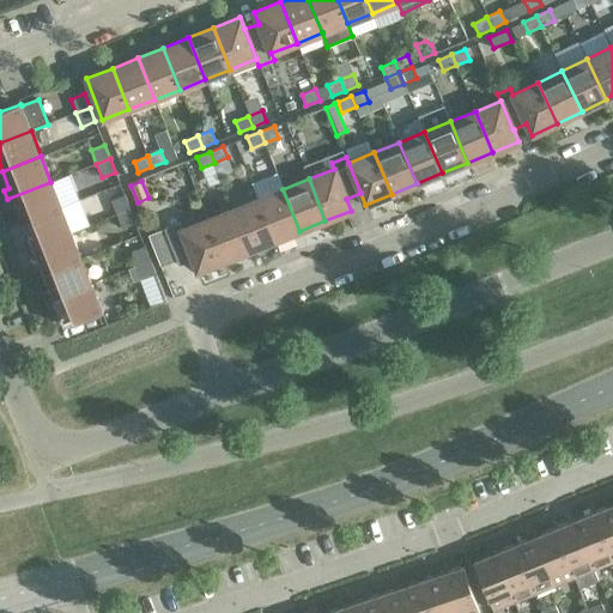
[(61,207),(50,182),(7,199),(11,207),(16,206),(23,223),(61,207)]
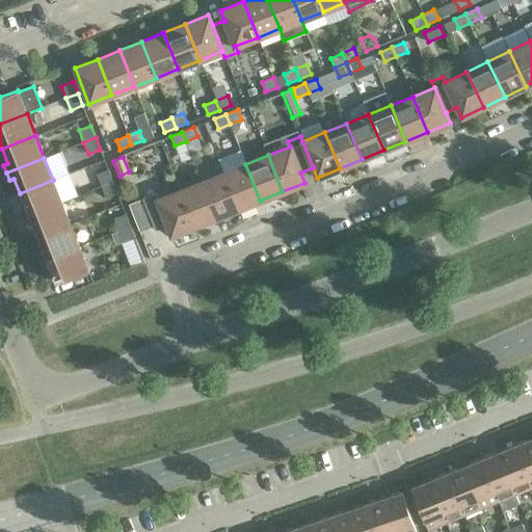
[(260,201),(245,164),(223,173),(238,209),(260,201)]
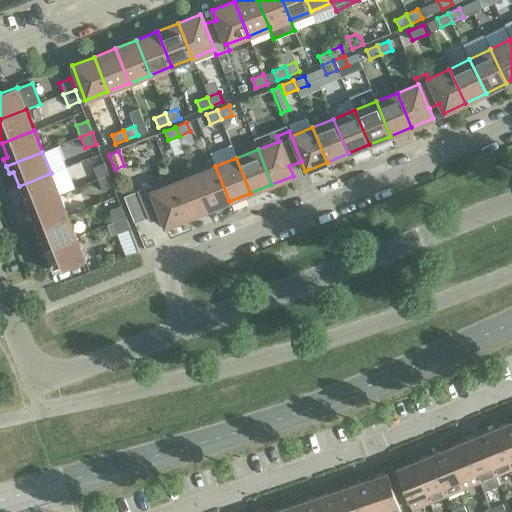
[(108,175),(104,163),(92,167),(97,179),(108,175)]
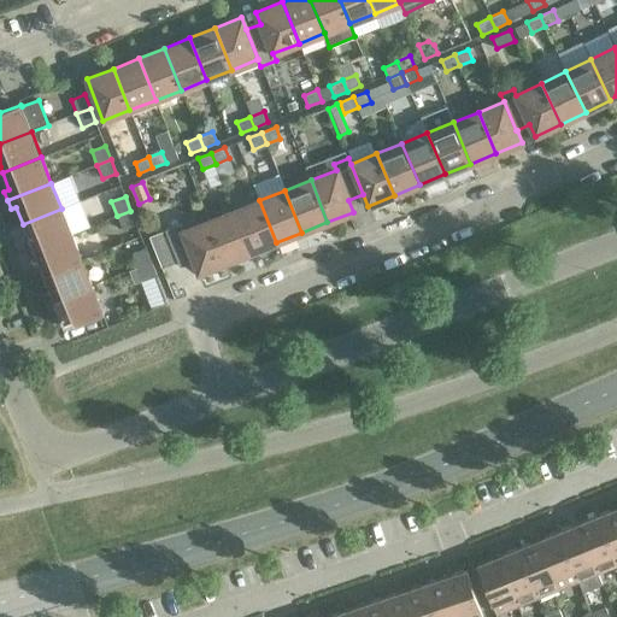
[(276,242),(259,200),(234,211),(251,252),(276,242)]
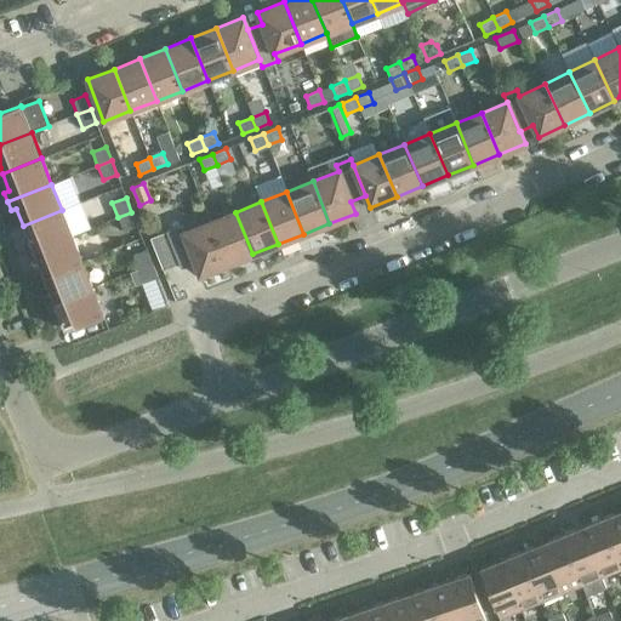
[(72,235),(62,210),(23,226),(29,241),(24,244),(28,252),(72,235)]
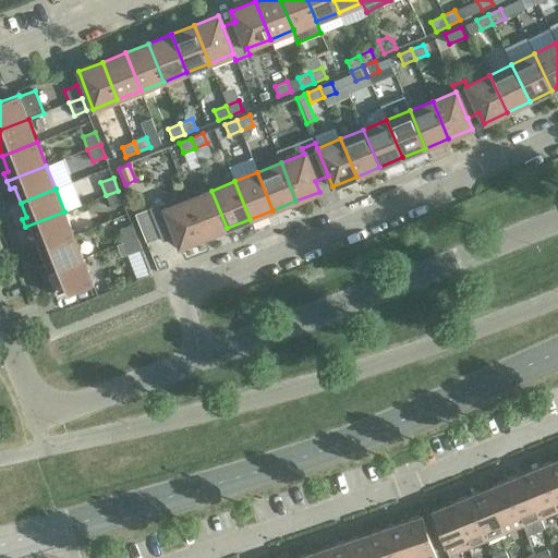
[(123,203),(118,191),(106,195),(111,208),(123,203)]
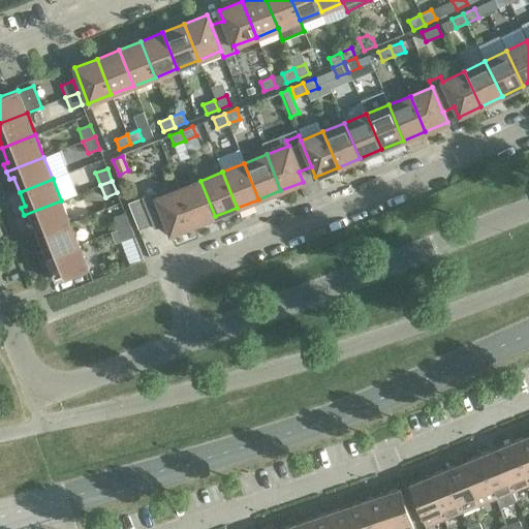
[(215,216),(200,181),(179,189),(193,225),(215,216)]
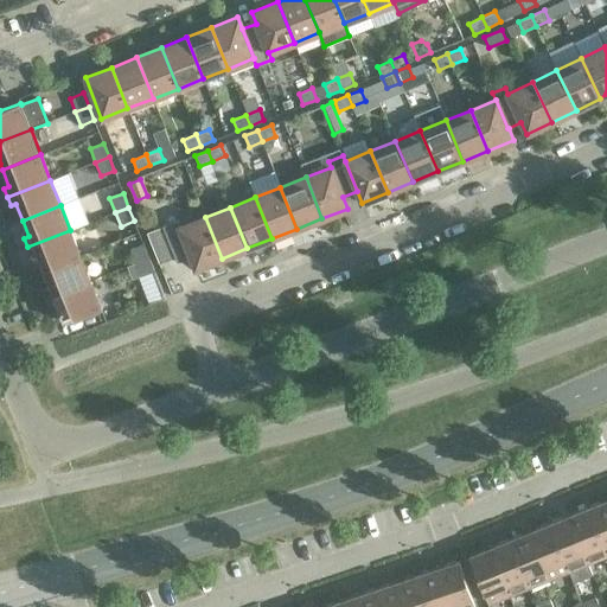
[(222,259),(205,217),(180,227),(177,221),(163,227),(177,262),(191,257),(196,268),(222,259)]
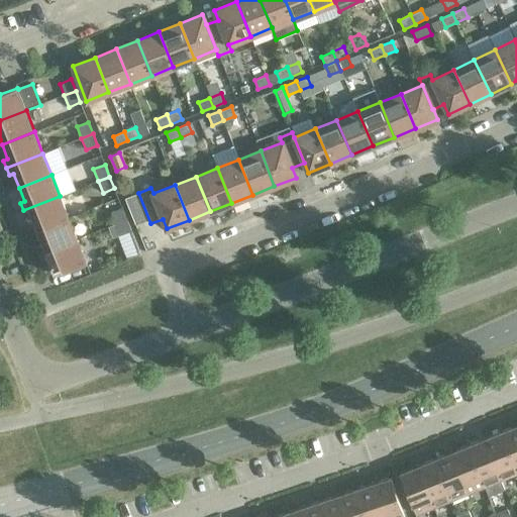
[(69,217),(60,196),(23,210),(26,218),(30,216),(35,230),(69,217)]
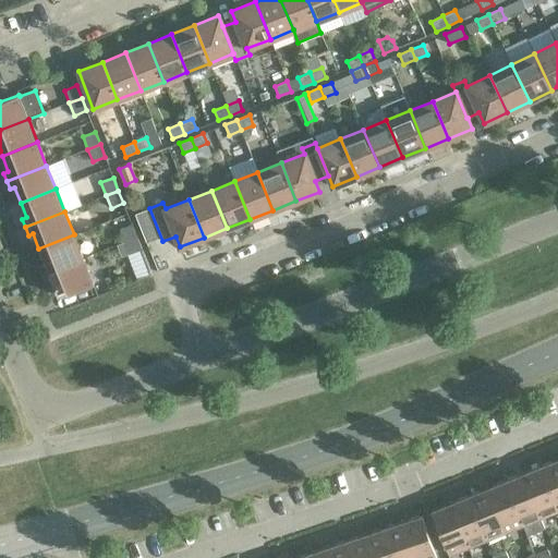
[(136,237),(132,223),(119,229),(124,242),(136,237)]
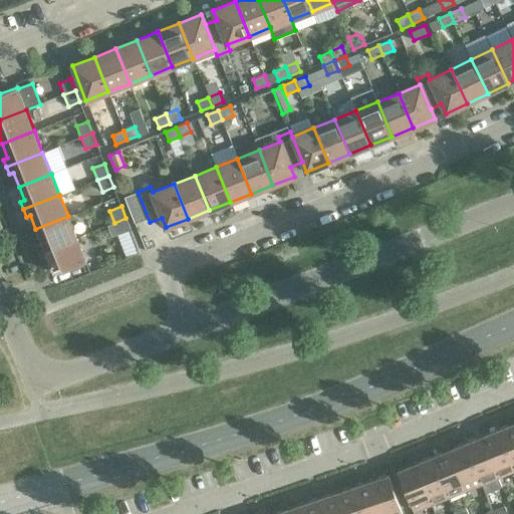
[(76,237),(68,216),(35,229),(41,243),(37,244),(40,252),(76,237)]
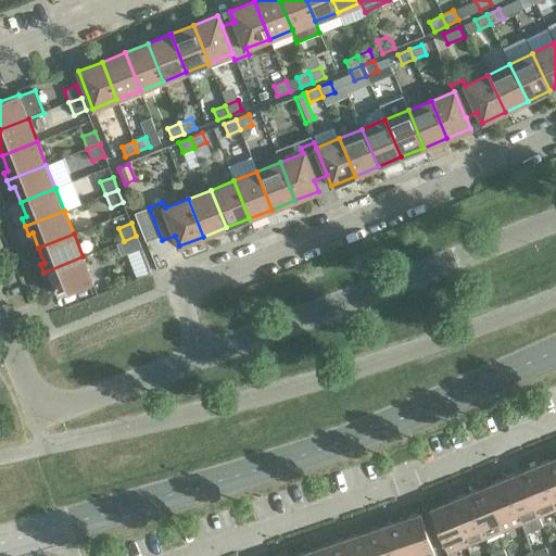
[(141,249),(136,236),(124,241),(128,253),(141,249)]
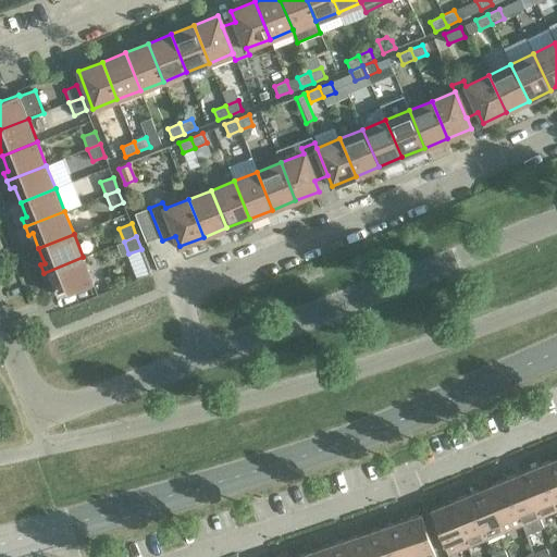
[(93,282),(83,257),(44,273),(47,281),(51,280),(57,295),(93,282)]
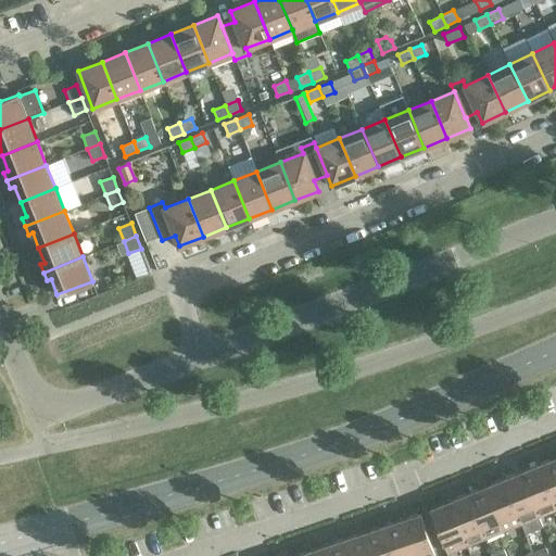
[(555,457),(540,465),(555,505),(555,457)]
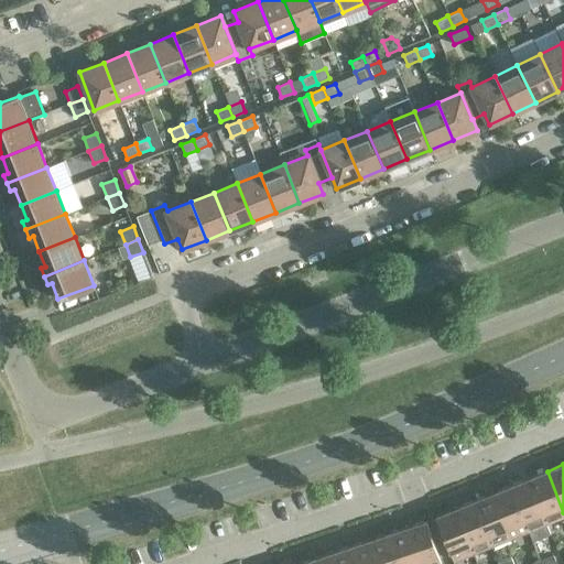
[(563,516),(563,512),(548,472),(529,479),(546,523),(563,516)]
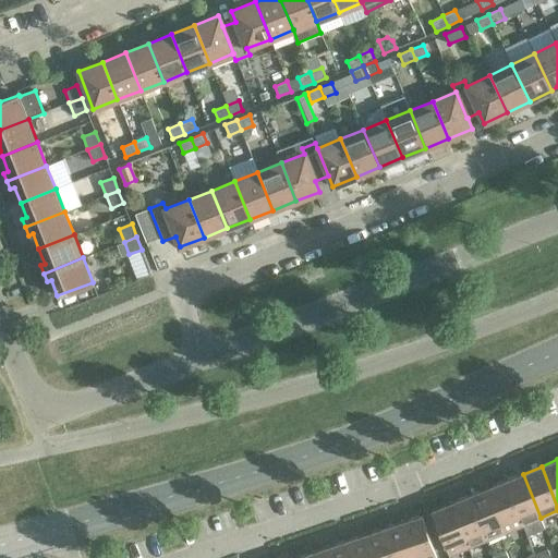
[(544,526),(541,518),(523,474),(505,482),(522,525),(526,534),(544,526)]
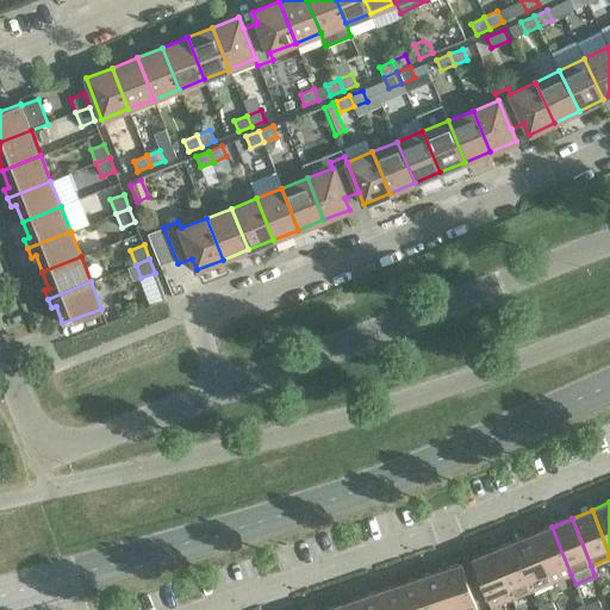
[(571,574),(552,527),(531,535),(552,583),(571,574)]
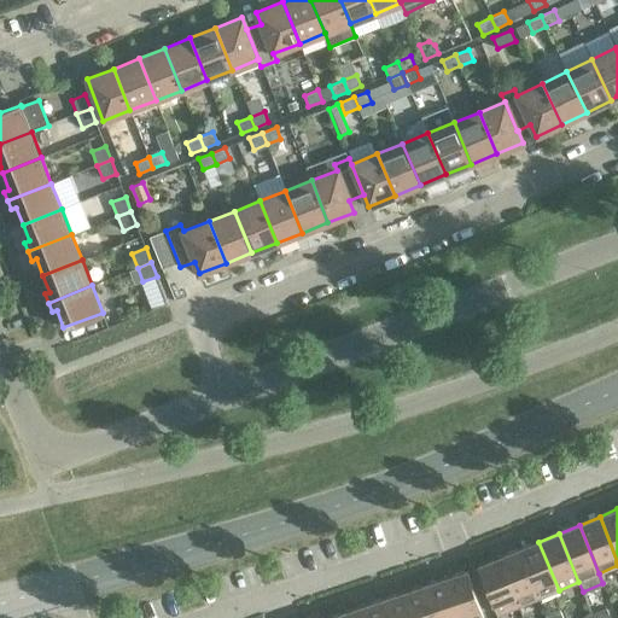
[(559,590),(538,542),(519,549),(538,598),(559,590)]
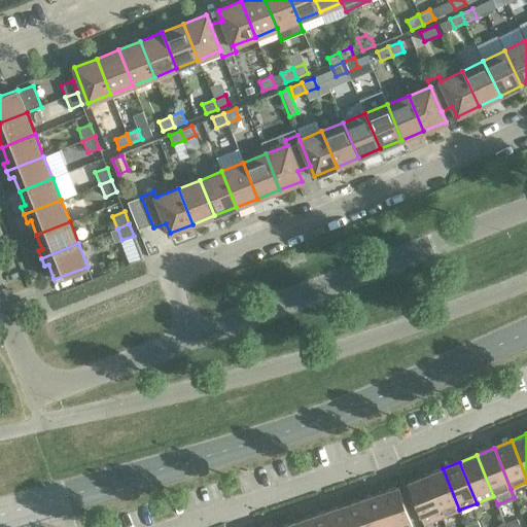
[(459,510),(443,468),(425,476),(442,517),(459,510)]
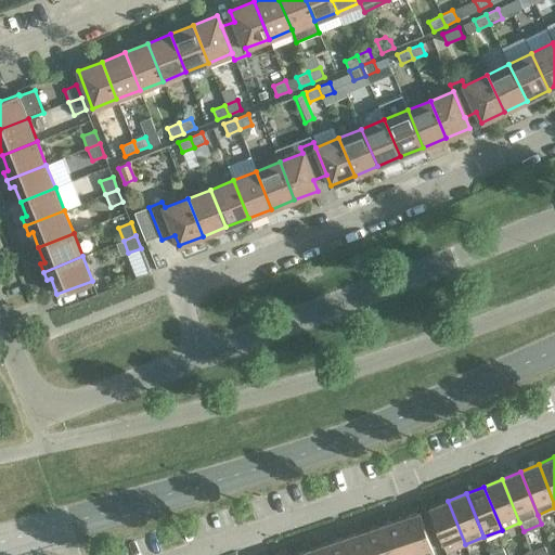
[(465,544),(448,501),(428,508),(447,552),(465,544)]
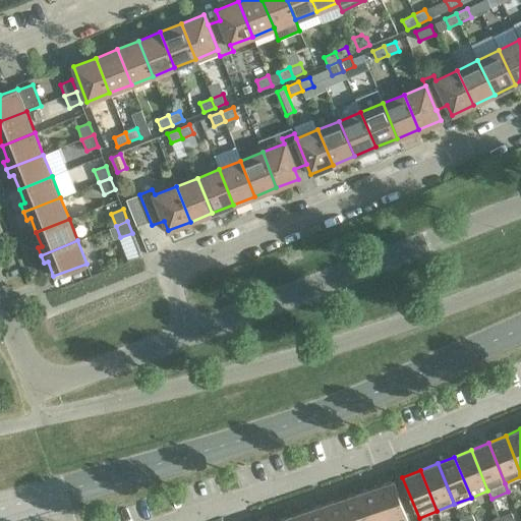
[(407,520),(394,481),(375,487),(387,520),(407,520)]
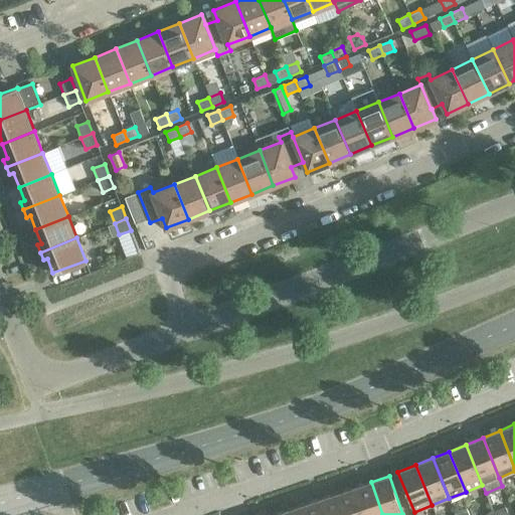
[(382,514),(371,482),(354,488),(363,514),(382,514)]
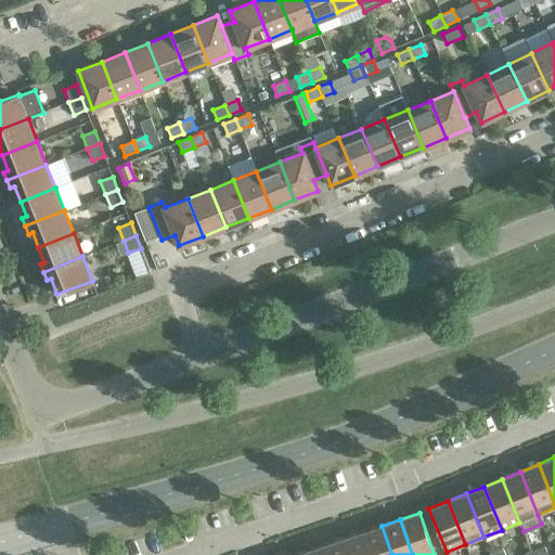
[(391,554),(382,526),(363,532),(371,554),(391,554)]
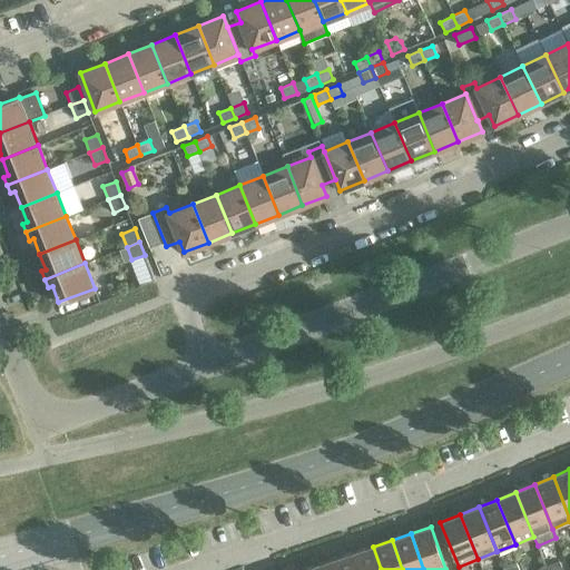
[(381,569),(373,547),(354,553),(360,569),(381,569)]
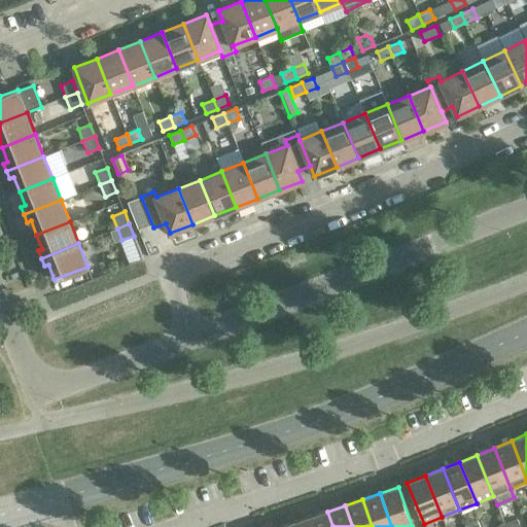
[(332,526),(327,512),(310,518),(313,526),(332,526)]
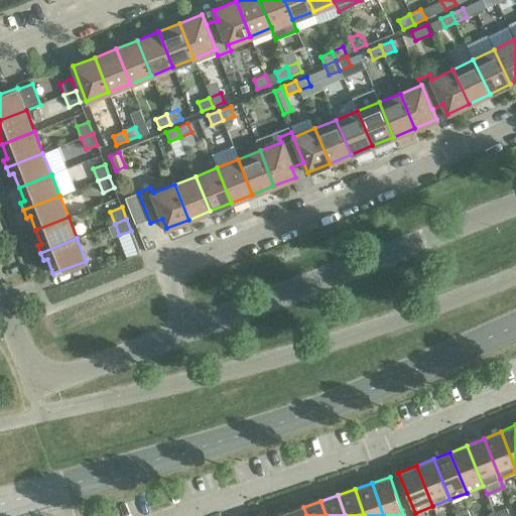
[(306,515),(303,507),(286,512),(287,515),(306,515)]
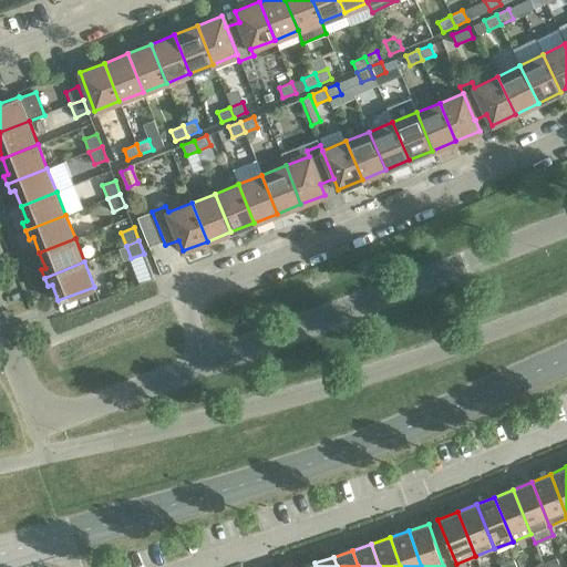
[(559,566),(556,557),(543,563),(544,566),(559,566)]
